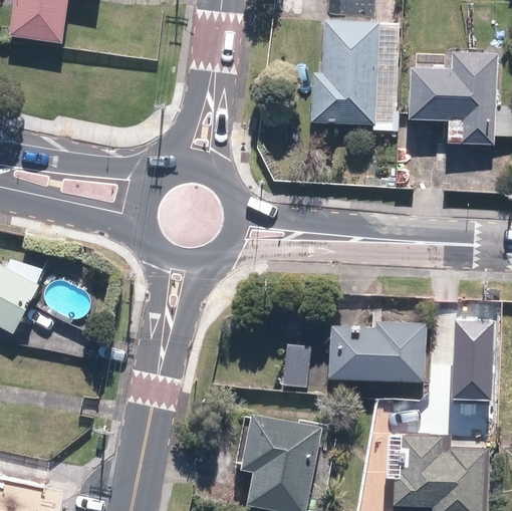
[(62,45),(68,0),(14,0),(10,37),(62,45)]
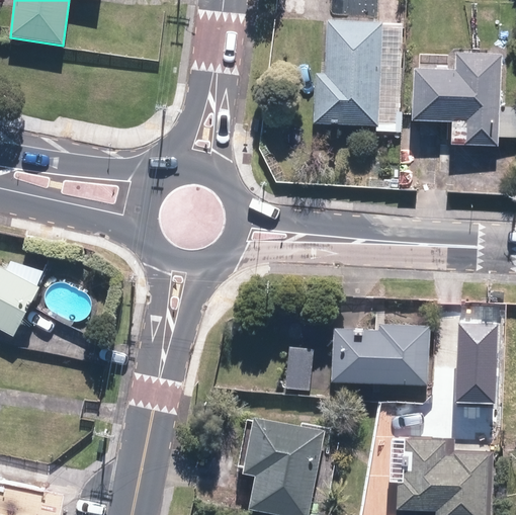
[(398,127),(401,25),(327,23),(326,76),(315,75),(314,125),(398,127)]
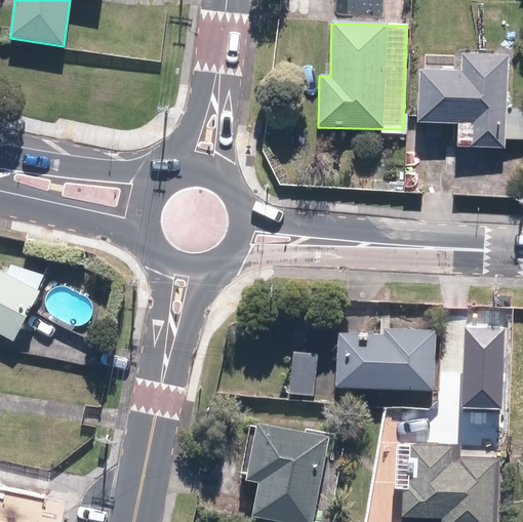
[(493,125),(506,125),(508,57),(461,55),(460,73),(417,72),(416,123),(457,124),(456,148),(492,149),(493,125)]
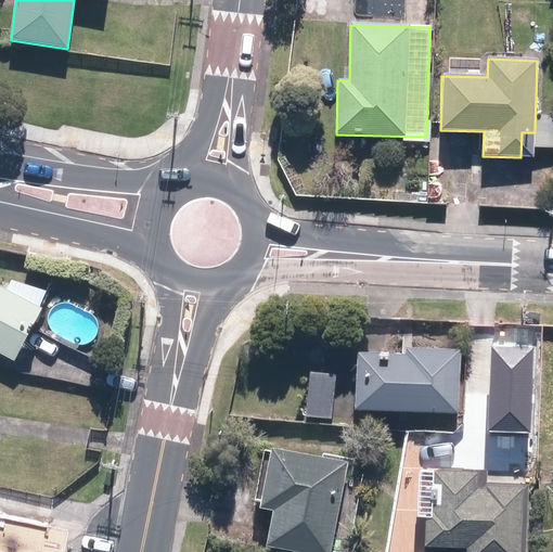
[(40,306),(0,283),(0,351),(12,358),(40,306)]
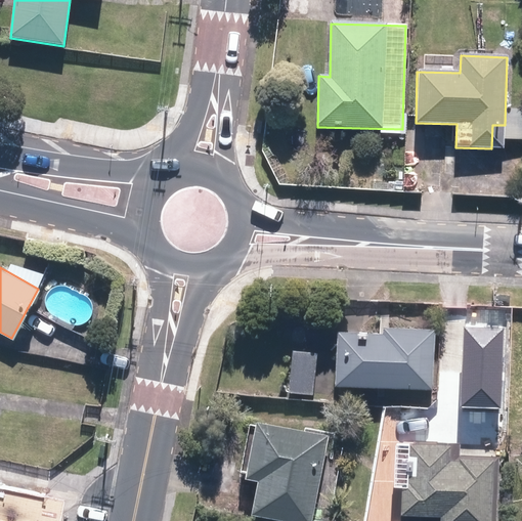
[(338,329),(334,383),(432,390),(436,336),(338,329)]
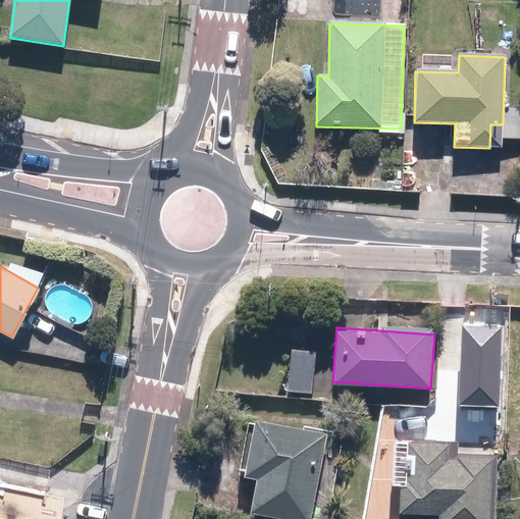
[(500,330),(462,328),(459,410),(498,412),(500,330)]
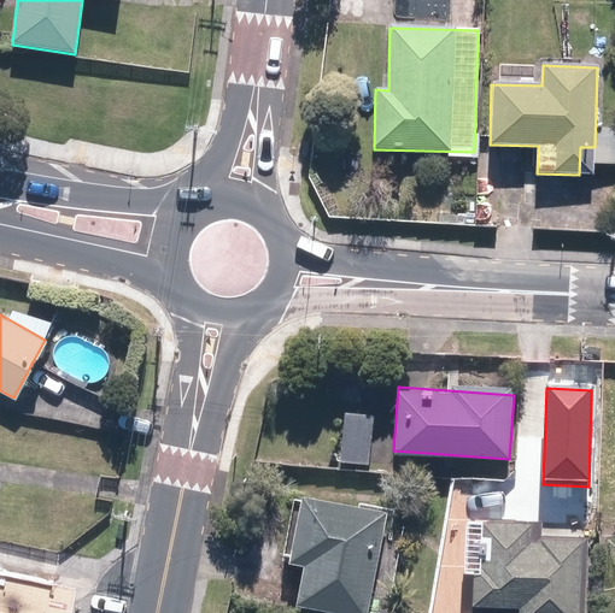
[(365,463),(370,416),(345,413),(340,460),(365,463)]
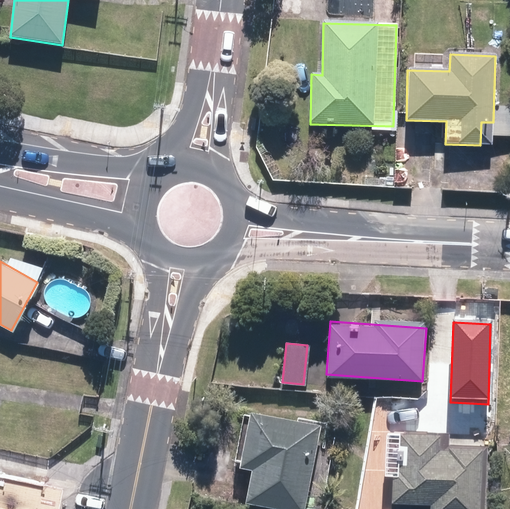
[(241,463),(253,465),(246,499),(296,508),(302,508),(318,423),(251,411),(241,463)]
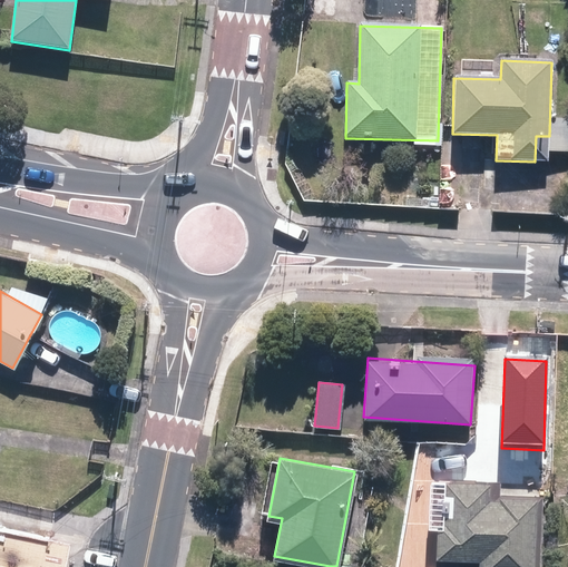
[(531,566),(534,496),(486,495),(486,480),(443,480),(442,519),(434,519),(432,566),(531,566)]
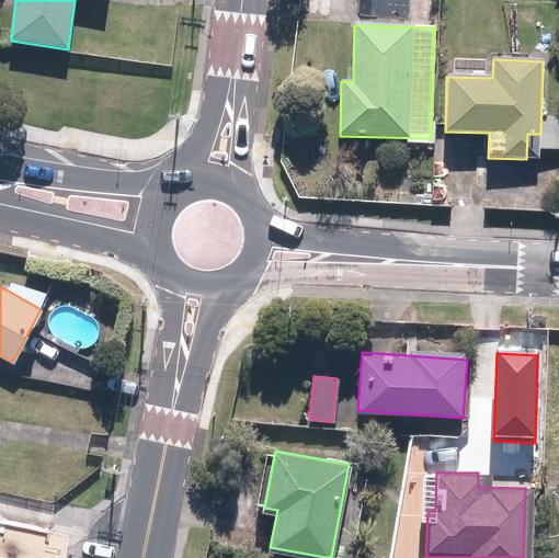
[(63,557),(67,536),(0,521),(0,557),(63,557)]
